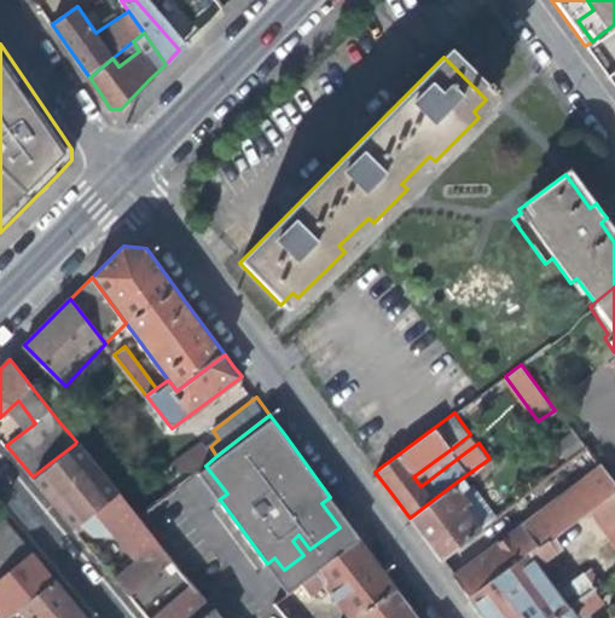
[(566,460),(582,446),(572,432),(555,445),(566,460)]
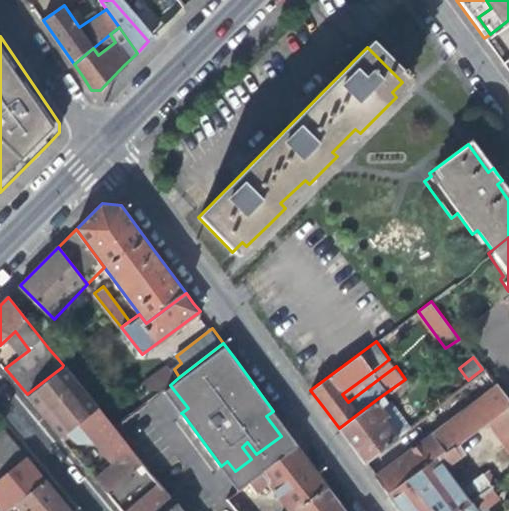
[(45,380),(27,394),(44,415),(53,408),(49,403),(50,396),(57,391),(64,392),(67,397),(79,388),(62,367),(45,380)]
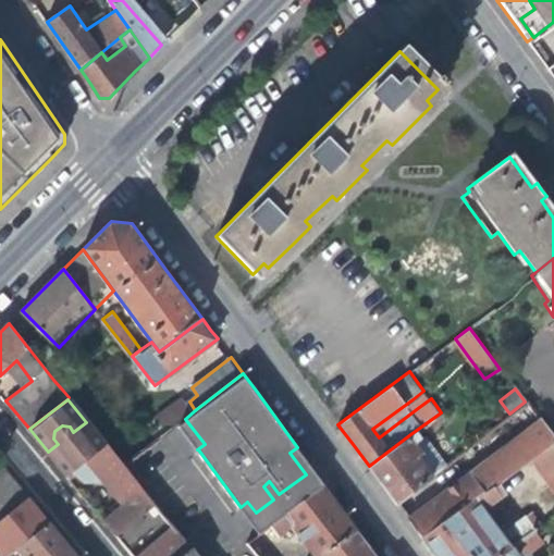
[(419,407),(413,399),(372,429),(379,437),(419,407)]
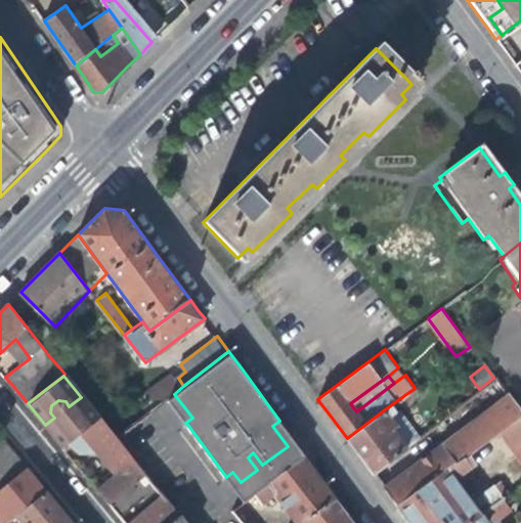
[(192,418),(174,394),(167,399),(185,423),(192,418)]
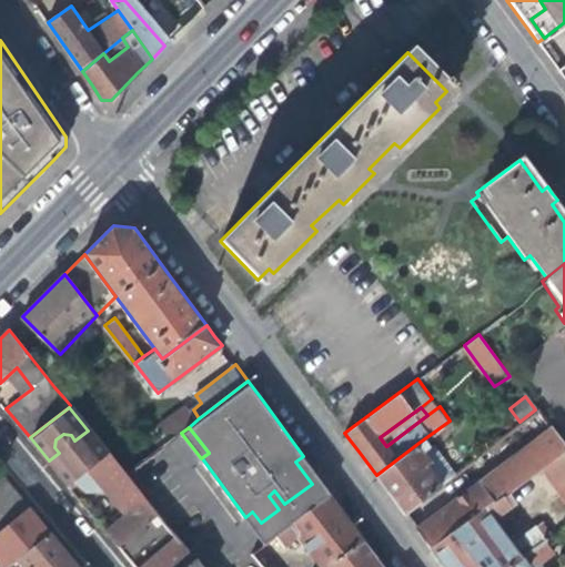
[(423,539),(430,547),(484,507),(543,463),(564,447),(548,427),(415,527),(423,539)]
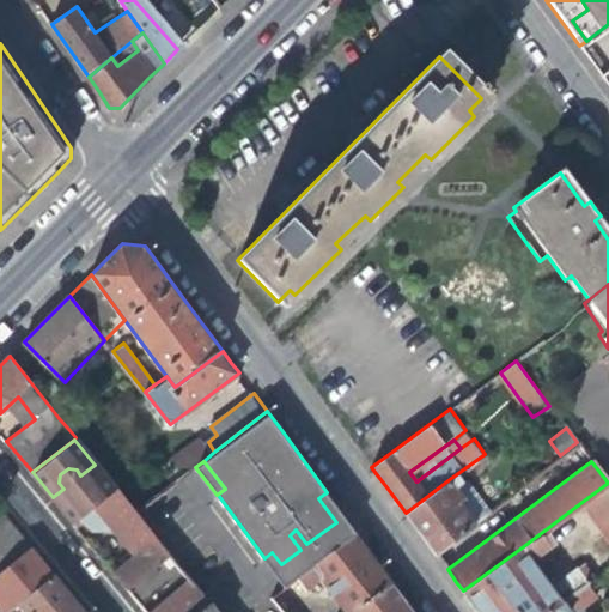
[(67,514),(77,526),(86,517),(119,491),(95,465),(80,476),(77,470),(68,468),(60,474),(59,483),(64,489),(53,497),(67,514)]
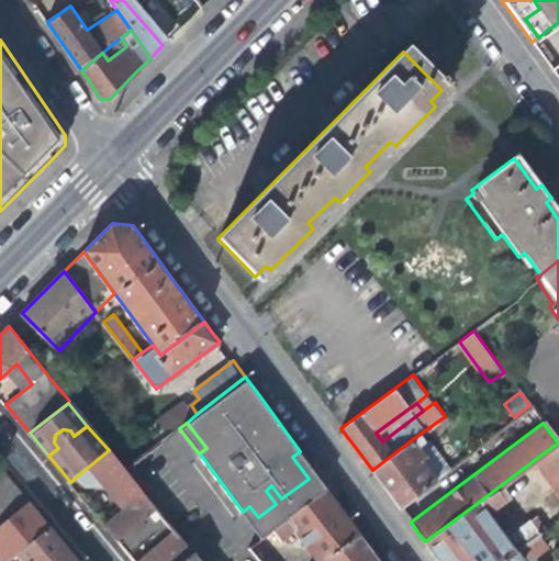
[(426,455),(414,438),(372,470),(386,487),(399,505),(412,495),(451,467),(436,447),(426,455)]
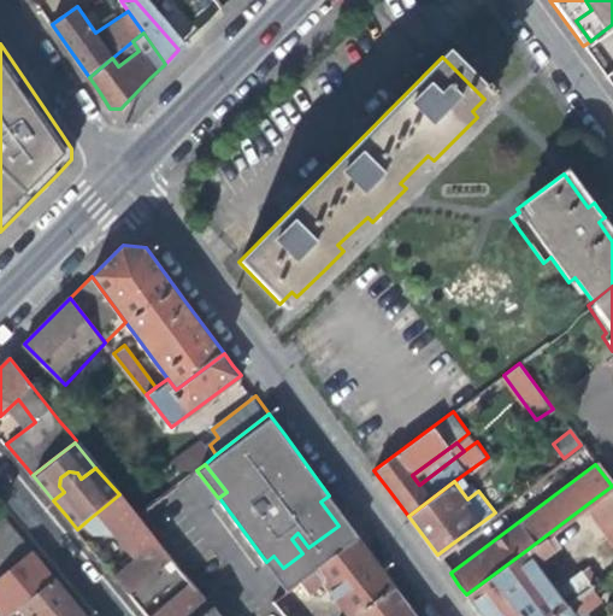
[(589,503),(606,526),(612,535),(612,486),(589,503)]
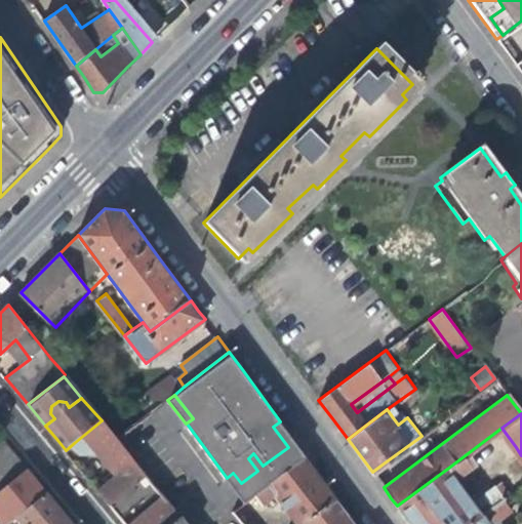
[(117,475),(99,490),(112,505),(147,474),(118,439),(103,420),(102,420),(74,443),(81,451),(97,451),(117,475)]
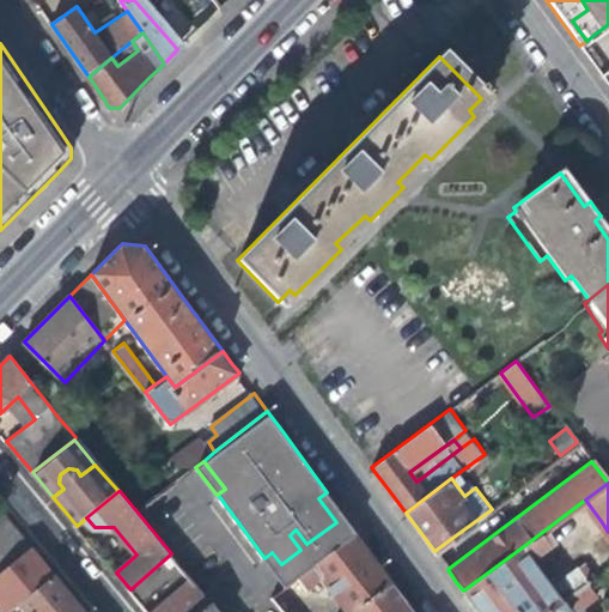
[(272,552),(265,558),(285,586),(298,576),(357,532),(327,492),(318,498),(336,522),(306,544),(296,529),(290,535),(300,550),(281,564),(272,552)]
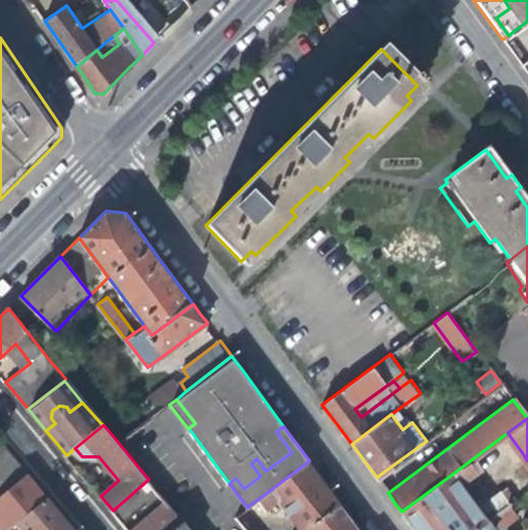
[(507,433),(452,474),(461,484),(490,462),(497,471),(522,452),(507,433)]
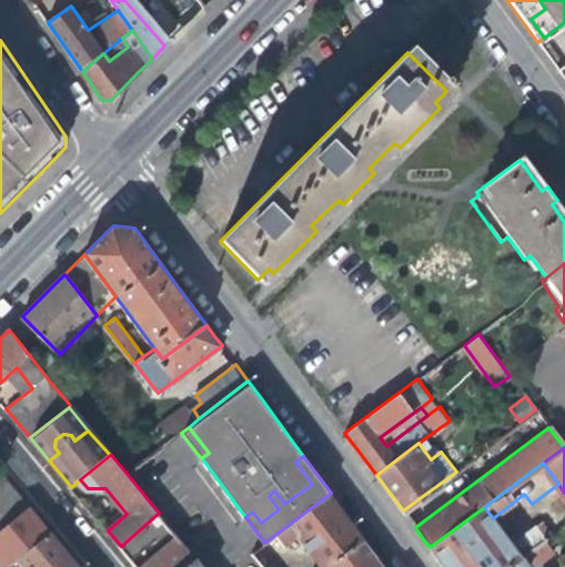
[(0,529),(29,507),(0,472),(0,529)]
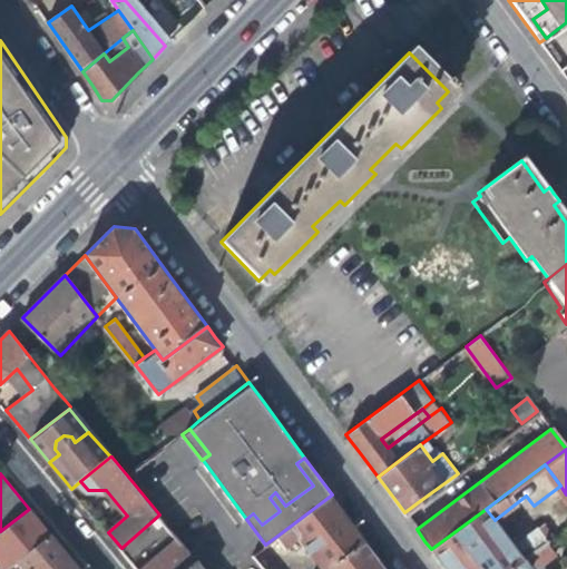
[(321,568),(323,568),(364,539),(351,521),(332,494),(277,536),(286,546),(299,537),(321,568)]
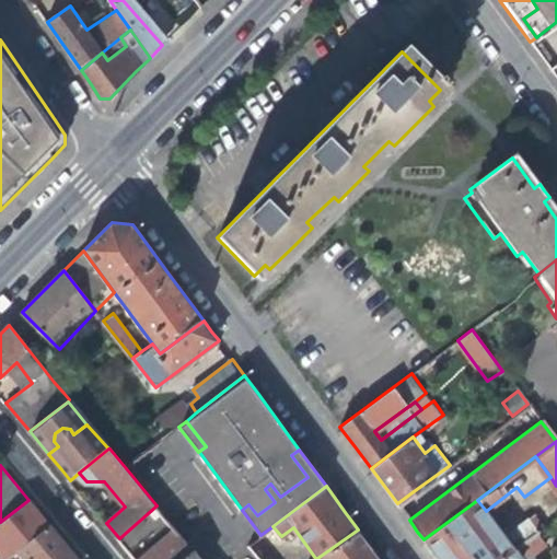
[(417,503),(410,493),(397,503),(404,513),(417,503)]
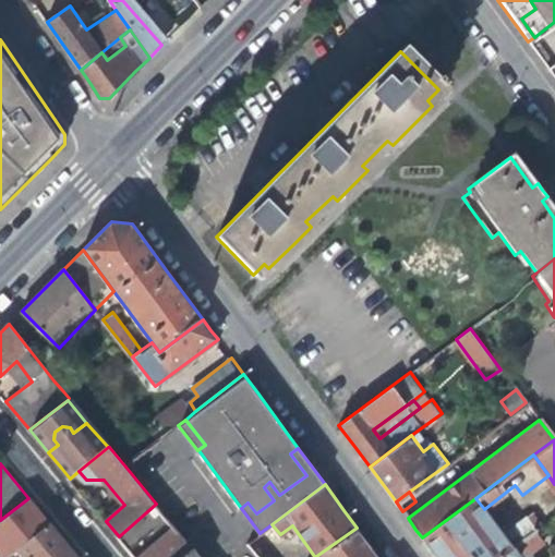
[(8,556),(17,549),(23,556),(77,556),(63,540),(28,498),(0,520),(0,551),(5,556),(8,556)]
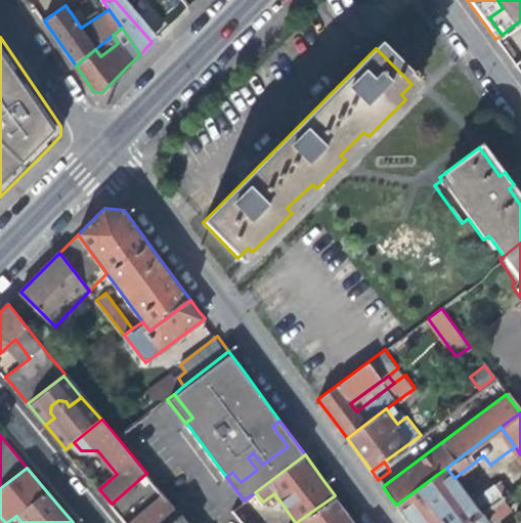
[(454,478),(446,468),(396,505),(409,522),(466,522),(478,515),(504,495),(496,486),(473,503),(454,478)]
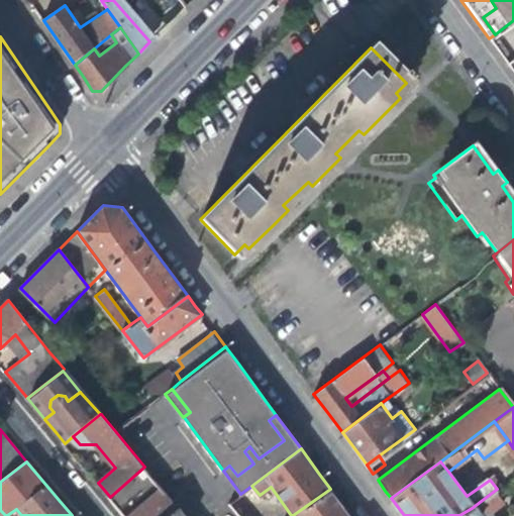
[(121,511),(157,482),(144,467),(110,497),(121,511)]
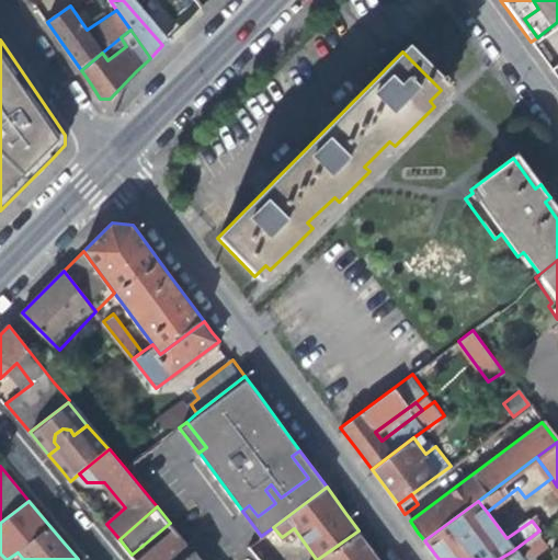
[(182,559),(193,551),(175,529),(139,559),(182,559)]
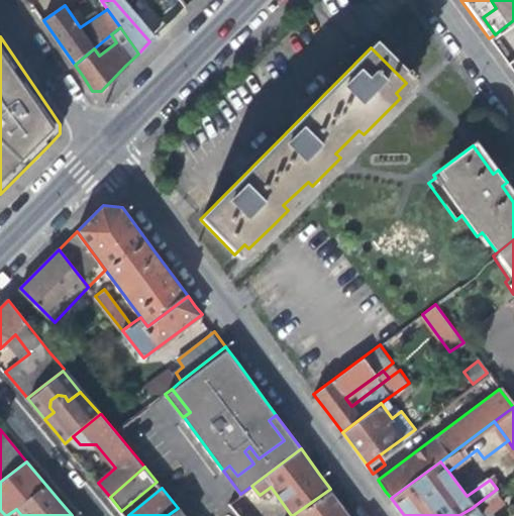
[(350,515),(347,511),(330,489),(293,515),(350,515)]
